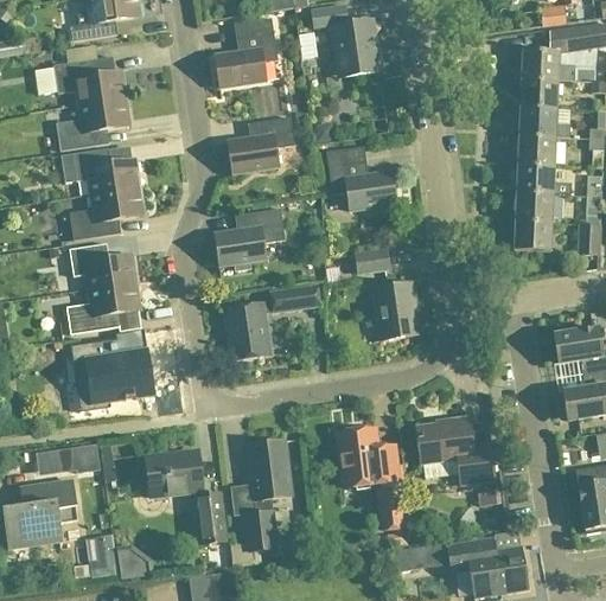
[(89,0),(90,8),(77,11),(80,24),(68,25),(70,40),(117,33),(115,19),(140,16),(136,0),(89,0)]
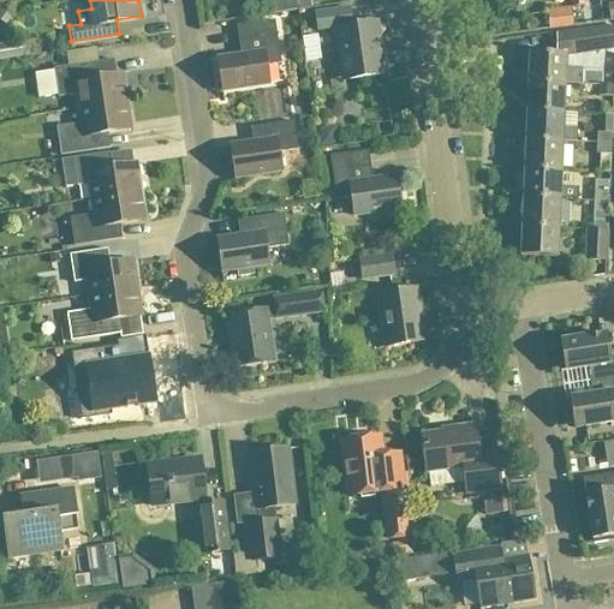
[(350,4),(314,9),(317,27),(334,24),(343,77),(385,71),(385,67),(388,67),(386,53),(382,53),(377,18),(352,22),(350,4)]
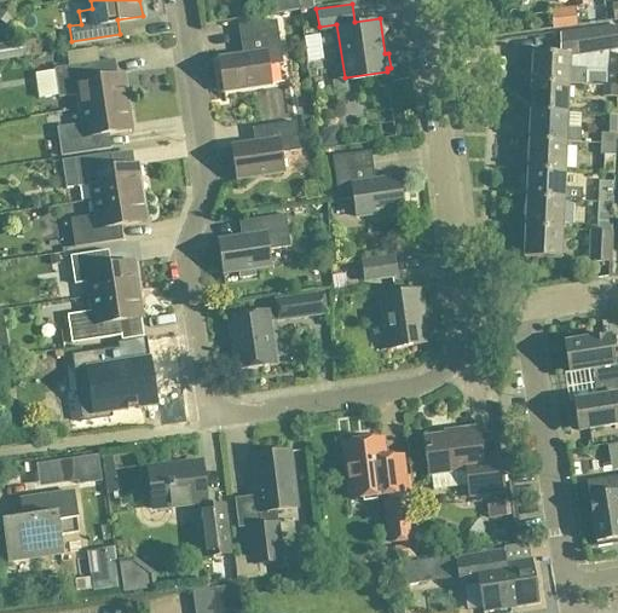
[(556,7),(559,23),(577,21),(576,6),(556,7)]
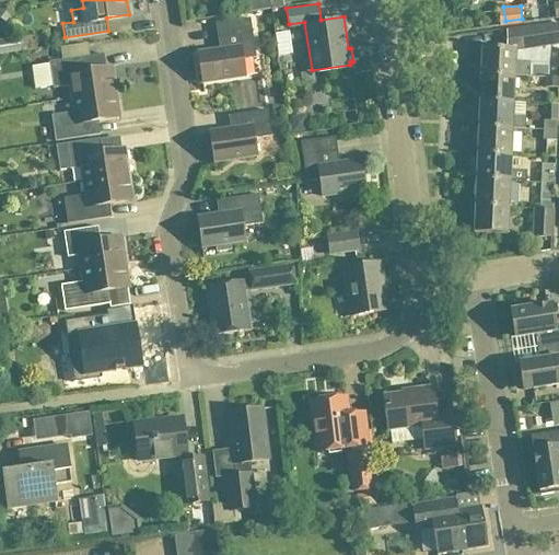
[(198,50),(202,80),(245,73),(243,57),(256,55),(251,15),(216,20),(219,47),(198,50)]
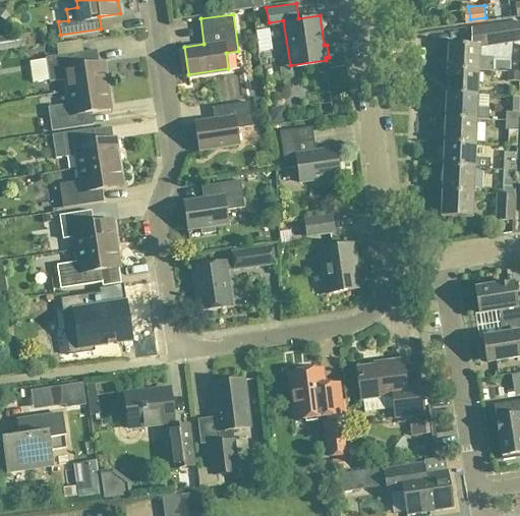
[(519,19),(472,24),(472,25),(471,43),(448,42),(447,67),(478,68),(493,68),(493,57),(493,55),(479,55),(479,44),(519,40),(519,19)]
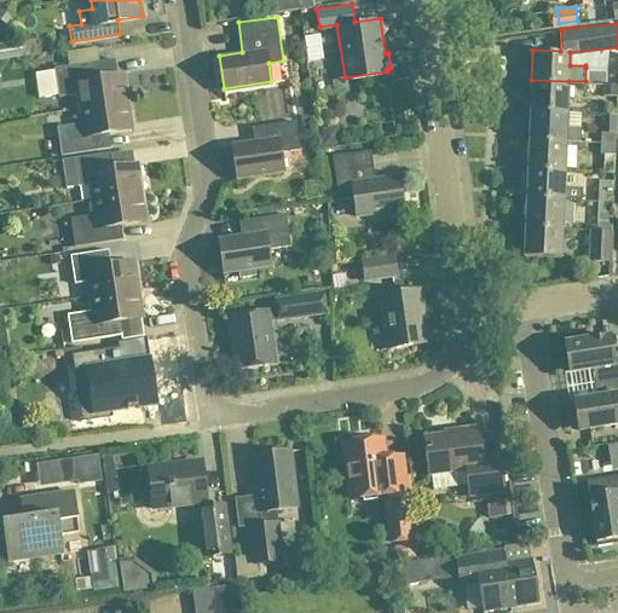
[(311,56),(327,55),(324,28),(309,29),(311,56)]
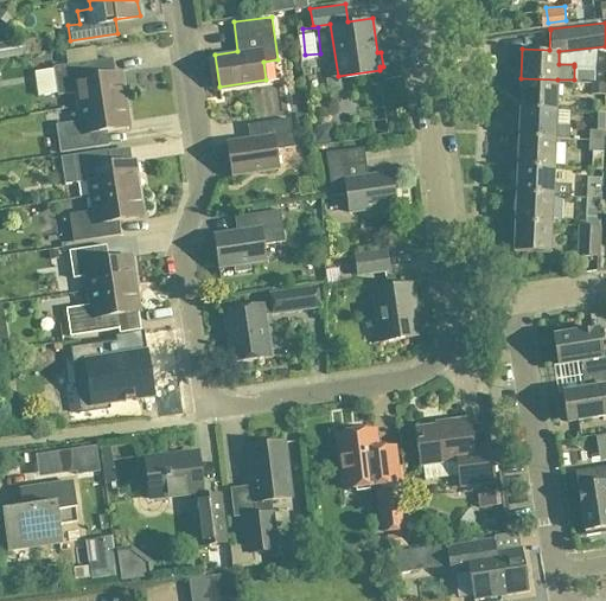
[(20,36),(0,39),(0,56),(23,52),(20,36)]
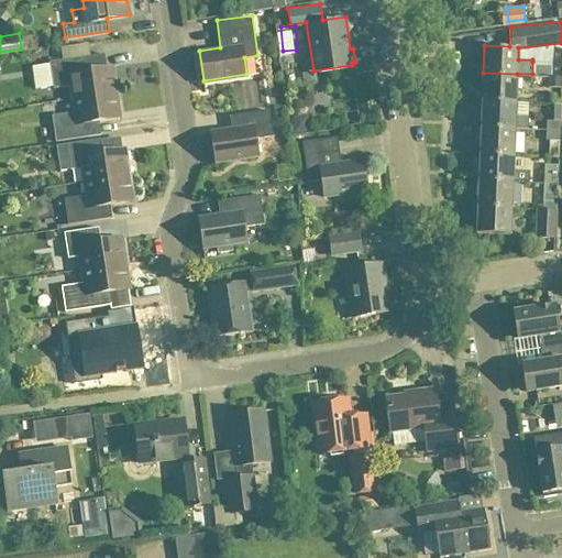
[(70,84),(73,97),(117,90),(112,64),(106,65),(105,52),(50,59),(53,86),(70,84)]
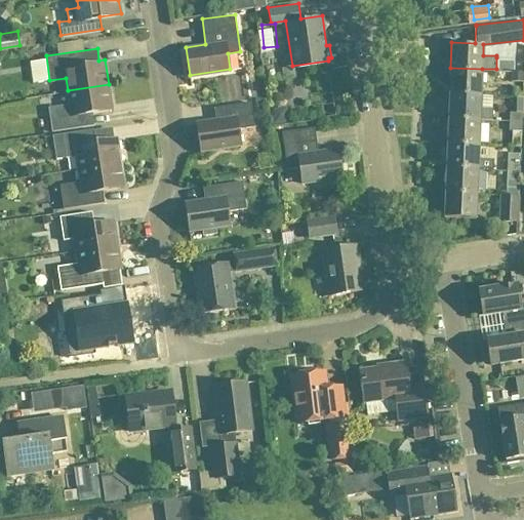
[(496,57),(496,69),(511,70),(523,70),(523,55),(517,55),(517,57),(496,57)]
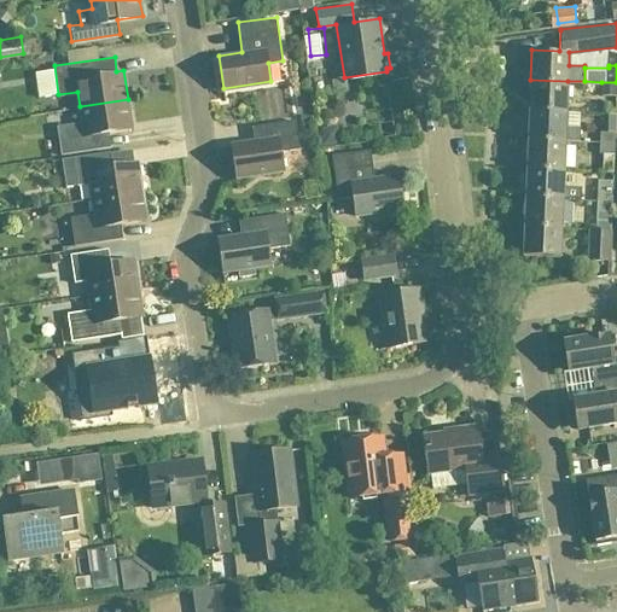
[(566,109),(568,81),(530,80),(529,108),(566,109)]
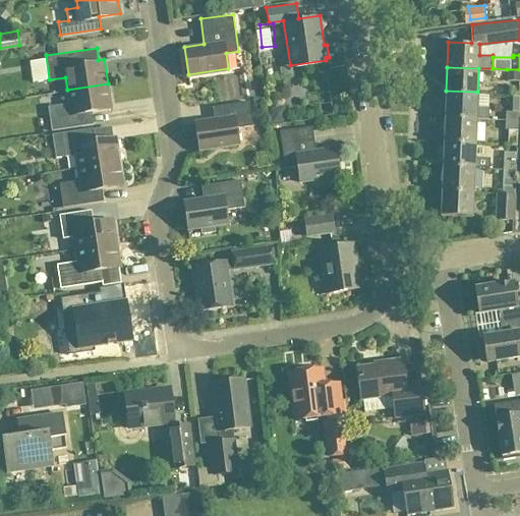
[(519,69),(507,69),(507,78),(519,78),(519,69)]
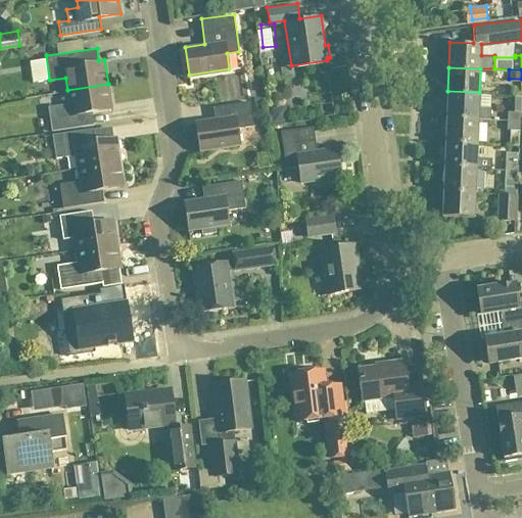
[(108,84),(67,90),(69,102),(48,105),(52,129),(94,123),(92,110),(111,107),(108,84)]
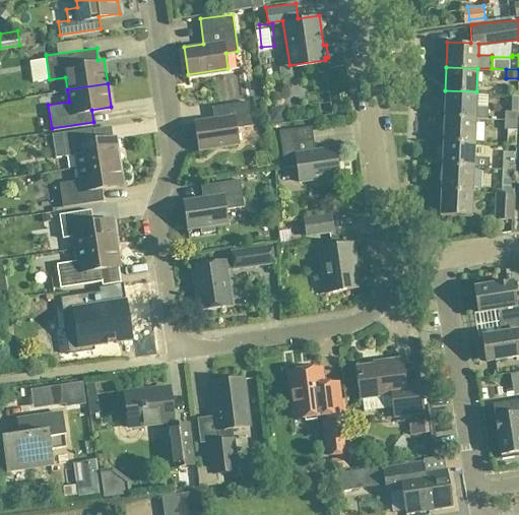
[(476,91),(445,90),(444,115),(475,116),(489,117),(489,106),(476,105),(476,91)]
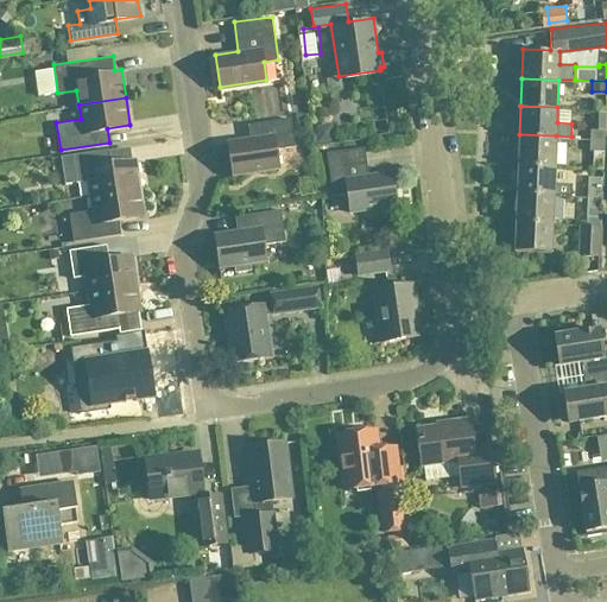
[(228,140),(233,172),(279,165),(277,147),(295,144),(291,116),(255,121),(258,135),(228,140)]
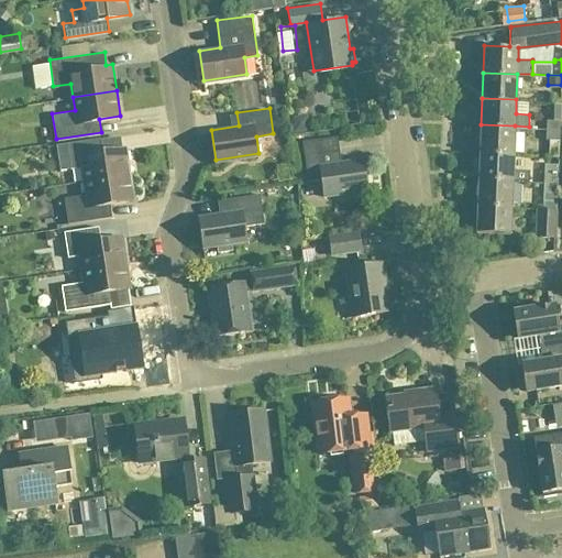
[(546,128),(560,128),(560,118),(546,118),(546,128)]
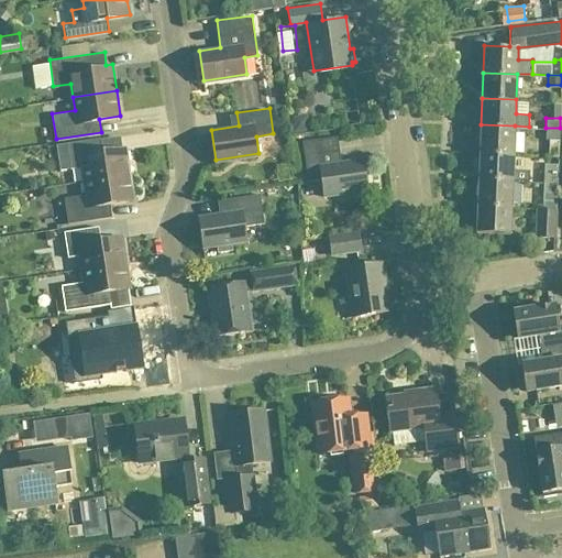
[(515,152),(515,126),(481,124),(480,151),(515,152)]
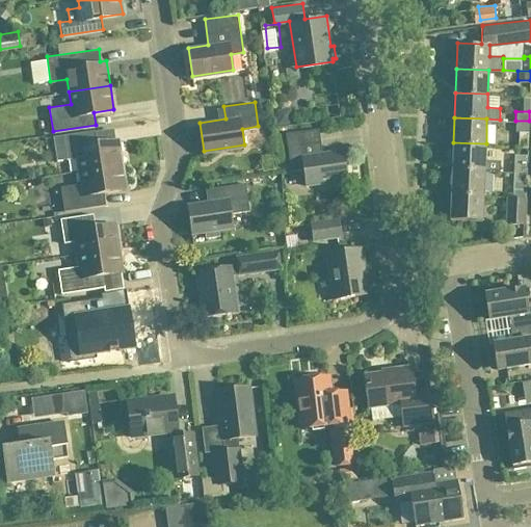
[(514,130),(528,130),(529,121),(515,121),(514,130)]
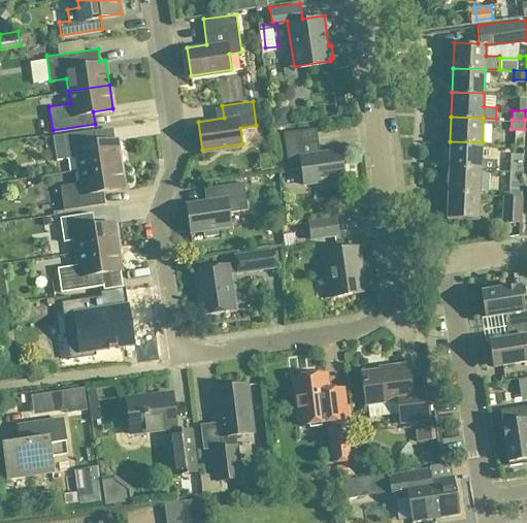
[(284,131),(289,168),(301,166),(303,182),(344,175),(340,149),(320,152),(317,126),(284,131)]
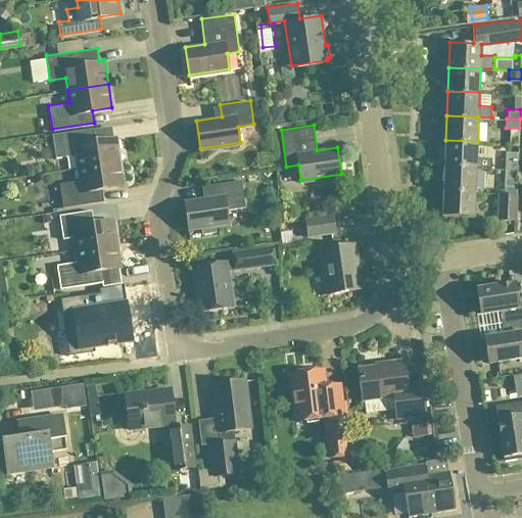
[(77,153),(79,166),(120,159),(116,136),(95,139),(93,127),(52,133),(56,156),(77,153)]
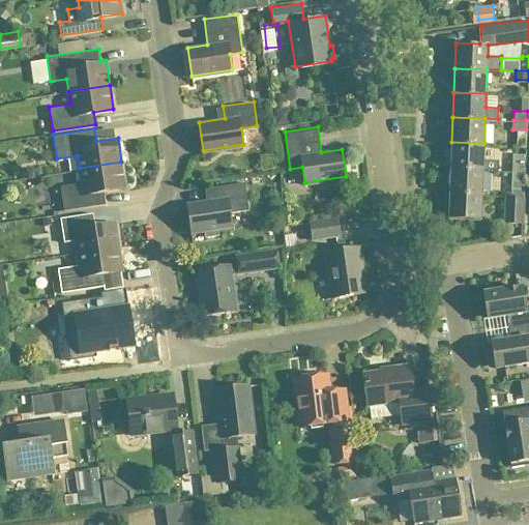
[(485,143),(451,142),(450,167),(483,168),(485,143)]
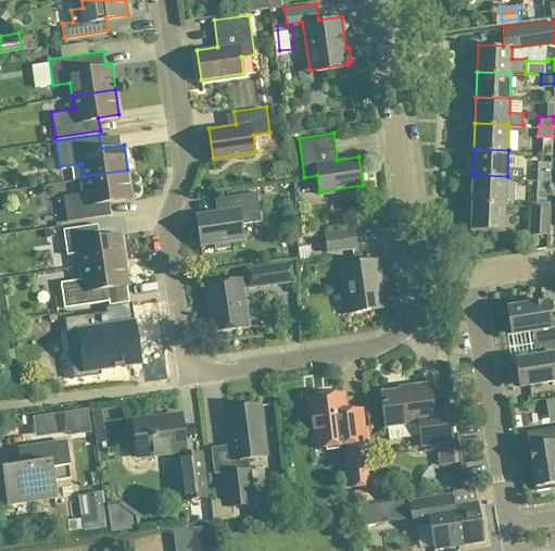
[(537,174),(551,174),(551,160),(538,159),(537,174)]
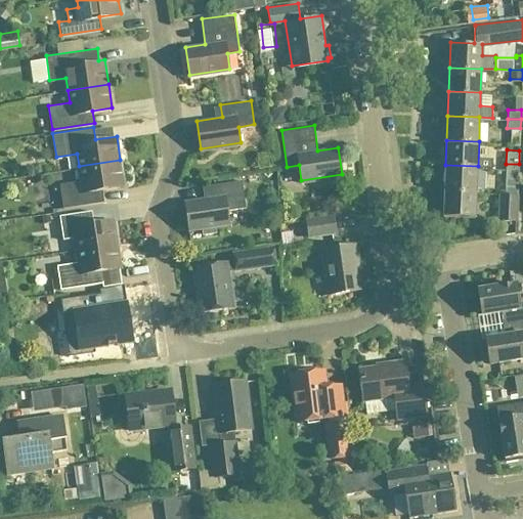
[(120,160),(79,166),(81,179),(60,182),(63,206),(104,200),(102,187),(124,184),(120,160)]
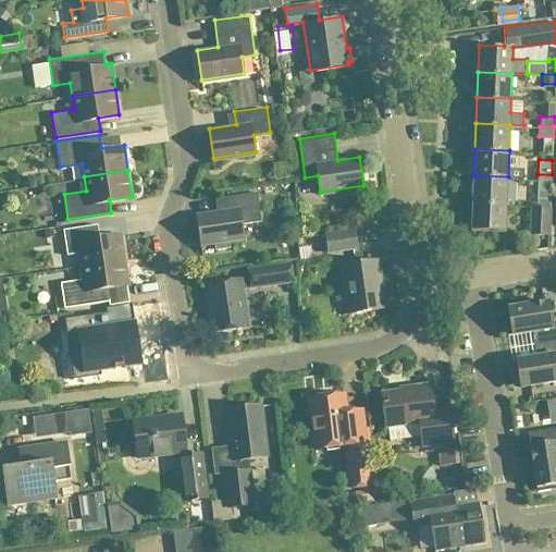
[(536,188),(551,189),(552,174),(538,174),(536,188)]
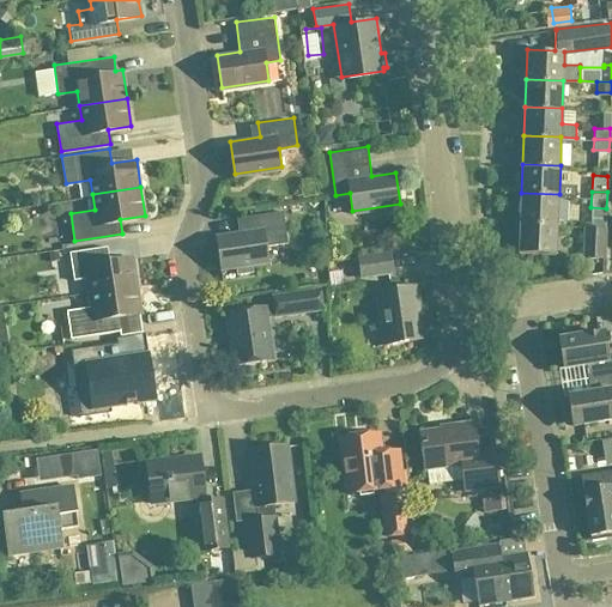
[(558,223),(559,194),(521,193),(520,222),(558,223)]
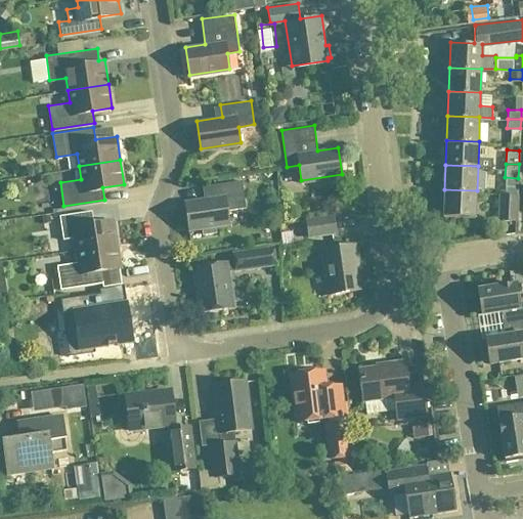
[(217,230),(216,224),(229,222),(227,209),(246,206),(242,178),(209,183),(211,197),(185,201),(189,228),(203,226),(204,232),(217,230)]
